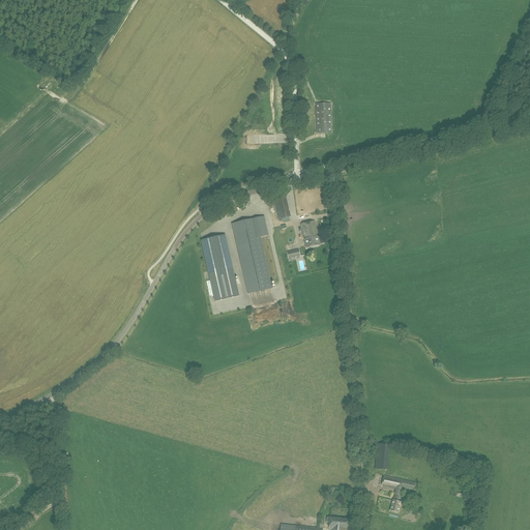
[(332,133),(331,104),(316,104),(317,133),(332,133)]
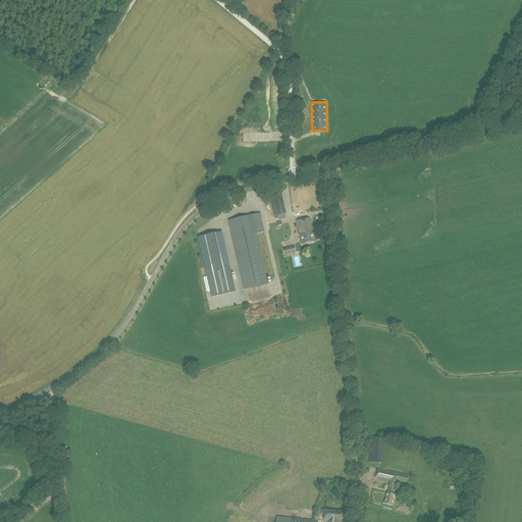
[(282,195),(270,197),(274,217),(279,216),(279,219),(285,217),(285,214),(286,214),(282,195)]
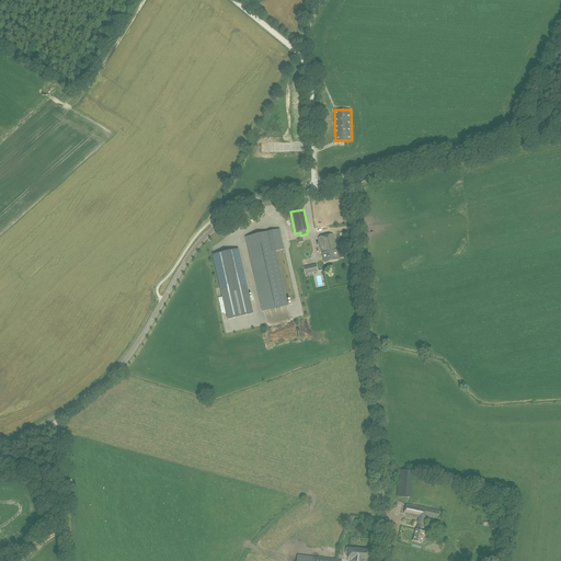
[(278,229),(247,237),(263,310),(288,305),(275,251),(284,249),(278,229)]
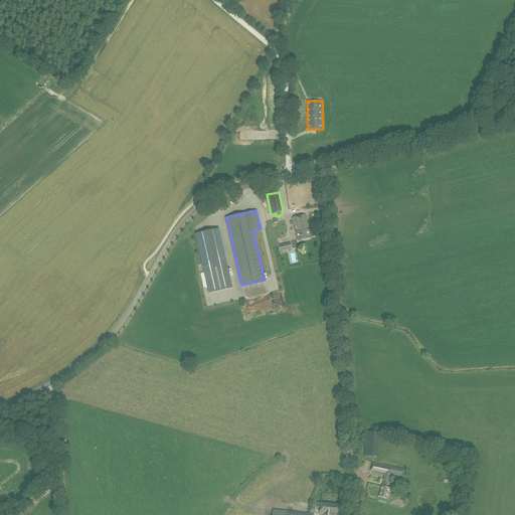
[(311,238),(306,215),(293,218),(298,241),(311,238)]
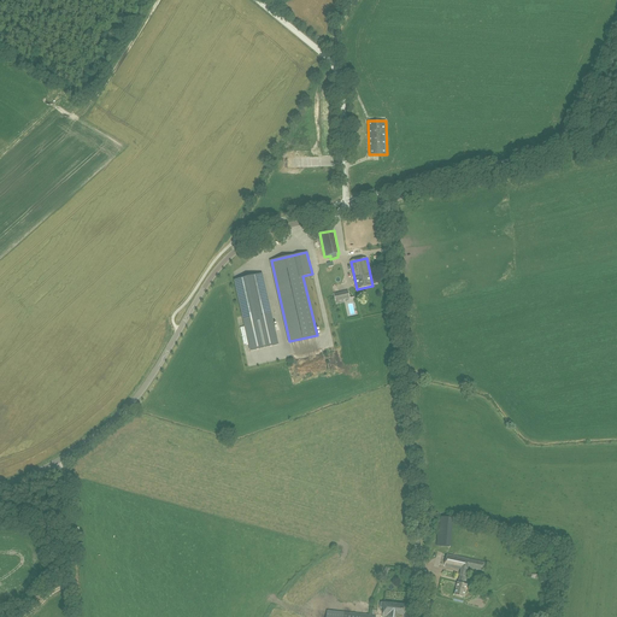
[(235,281),(251,351),(277,345),(262,275),(235,281)]
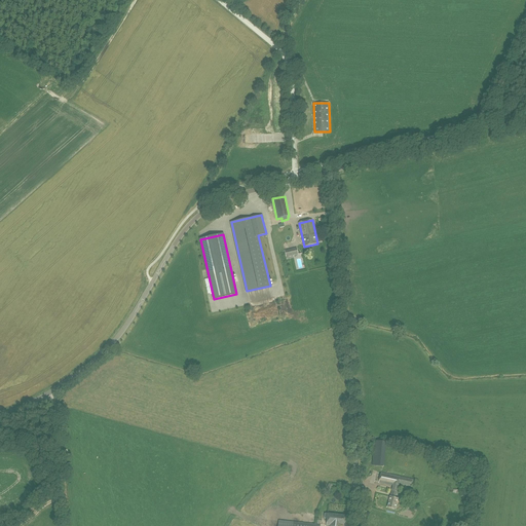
[(297,248),(285,251),(286,257),(287,260),(294,258),(293,255),(298,254),(297,248)]
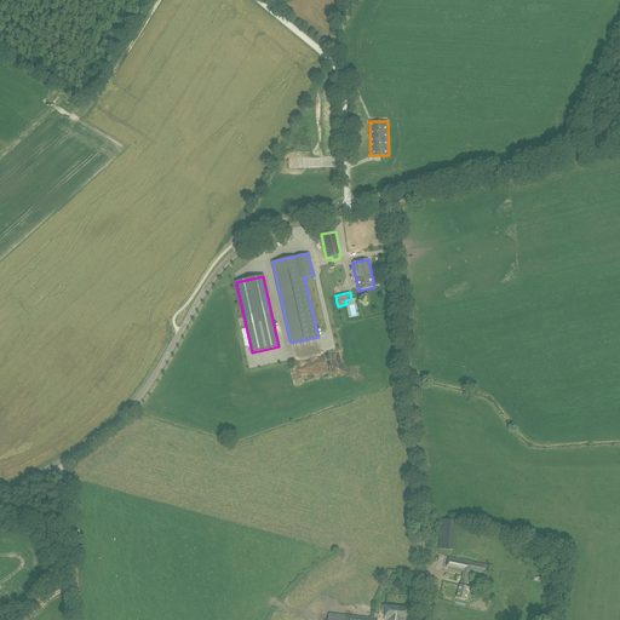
[(442,520),(438,549),(453,550),(455,521),(442,520)]
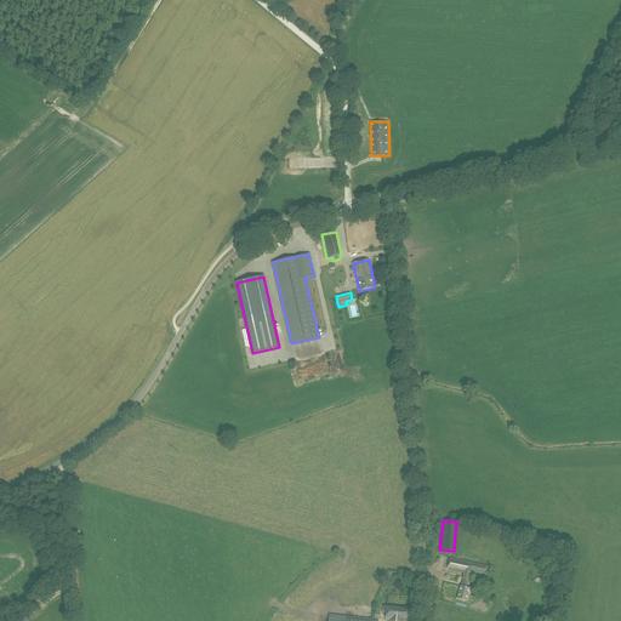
[(486,575),(489,567),(450,558),(446,570),(463,574),(462,580),(463,580),(462,586),(461,586),(457,599),(467,602),(471,588),(467,588),(472,571),(486,575)]
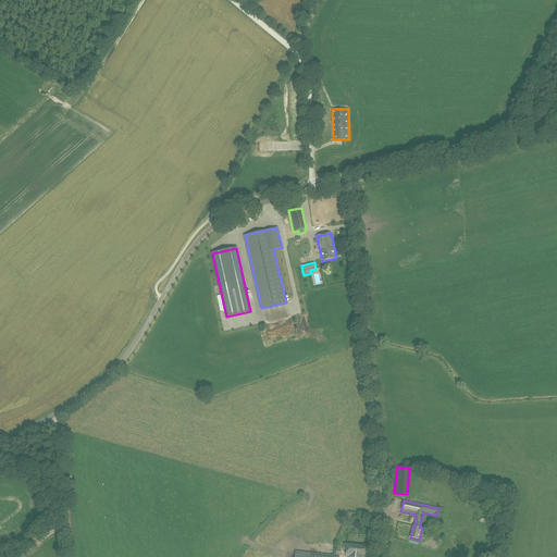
[(367,546),(347,544),(344,544),(344,548),(346,549),(346,556),(348,556),(347,556),(362,556),(363,555),(367,556),(367,546)]
